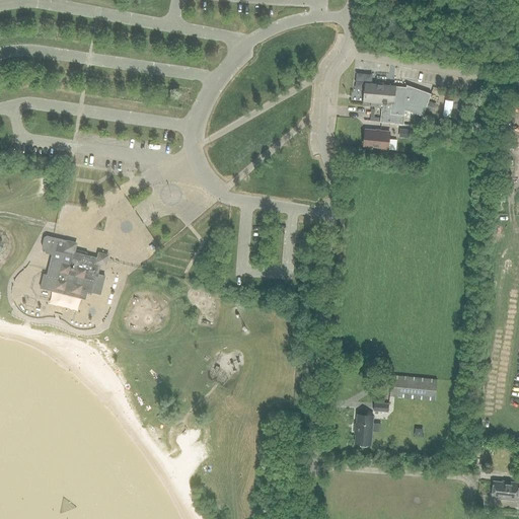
[(376,107),(381,108),(380,123),(403,125),(404,116),(413,120),(415,114),(423,117),(431,93),(405,85),(405,87),(386,85),(382,83),(378,83),(376,84),(365,83),(363,105),(376,106),(376,107)]
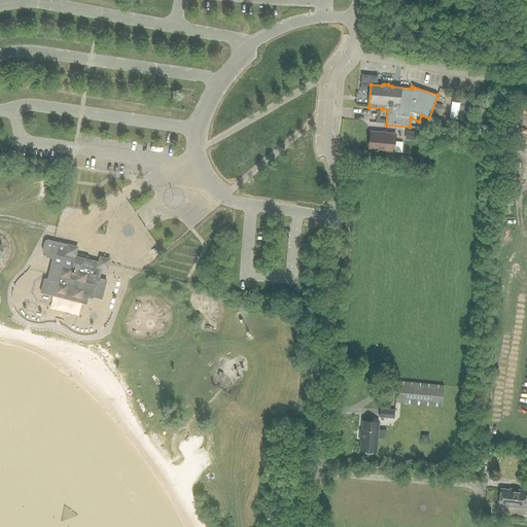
[(407,130),(406,138),(417,139),(417,131),(407,130)]
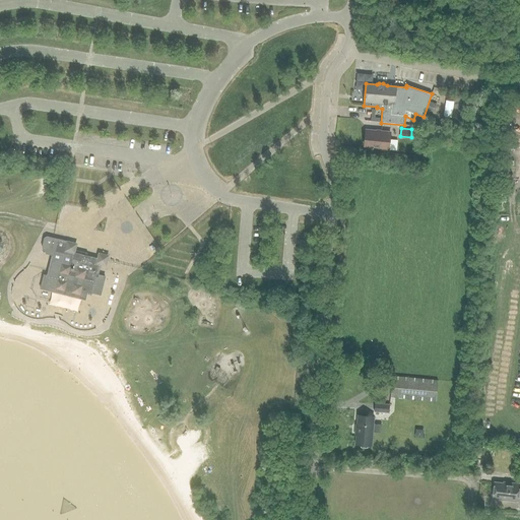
[(379,147),(378,149),(396,150),(397,140),(389,139),(390,132),(366,130),(364,145),(379,147)]
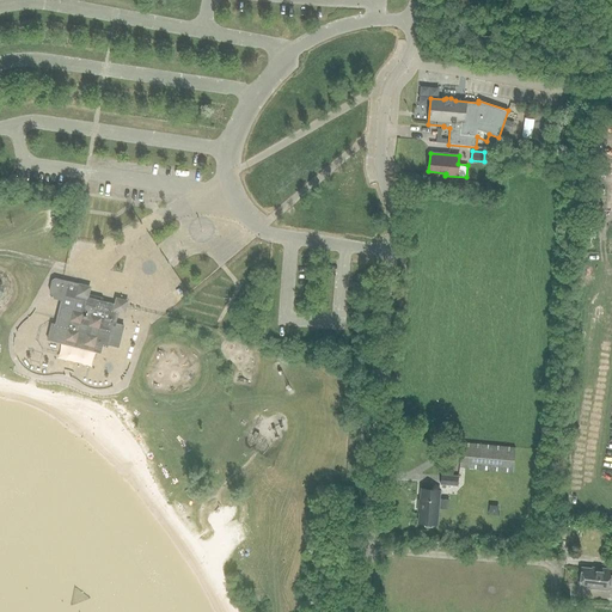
[(116,324),(118,312),(121,305),(102,300),(89,298),(89,294),(85,293),(81,288),(83,285),(55,279),(51,280),(49,291),(54,299),(61,300),(55,324),(51,323),(47,340),(101,353),(102,346),(108,348),(109,342),(116,343),(120,325),(123,326),(123,325),(116,324)]
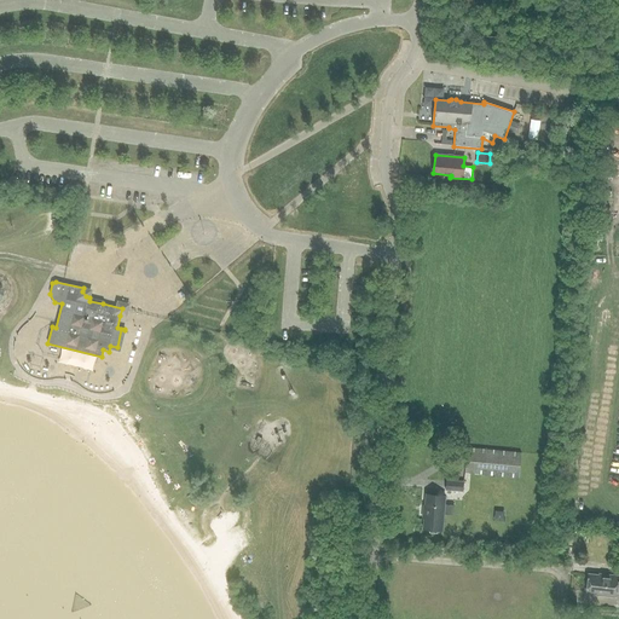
[(467,447),(464,473),(519,478),(521,452),(467,447)]
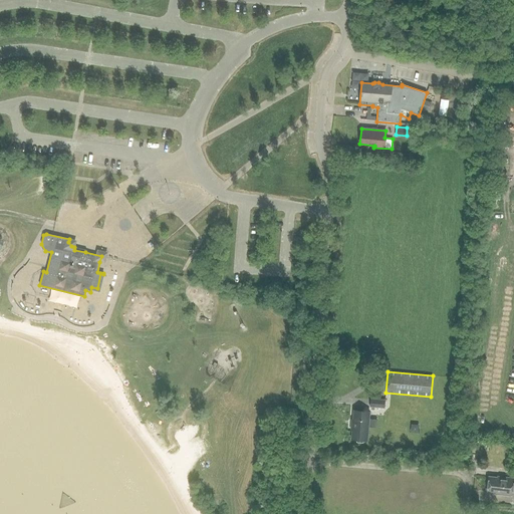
[(370,399),(369,407),(384,409),(384,400),(370,399)]
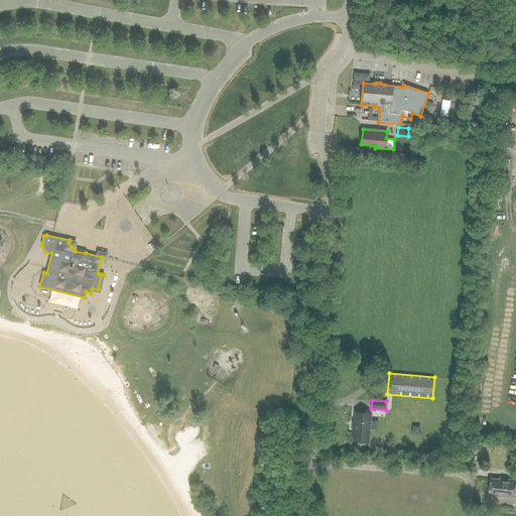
[(370,420),(371,413),(355,412),(353,440),(369,441),(370,428),(378,429),(378,421),(370,420)]
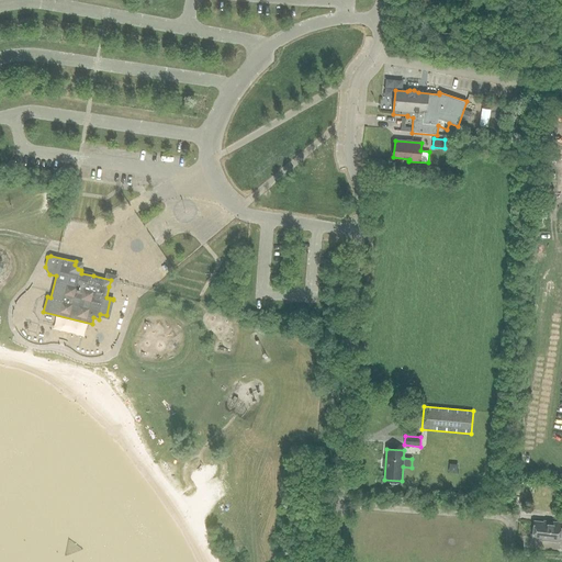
[(543,523),(535,521),(532,538),(547,540),(547,541),(560,542),(561,524),(543,521),(543,523)]
